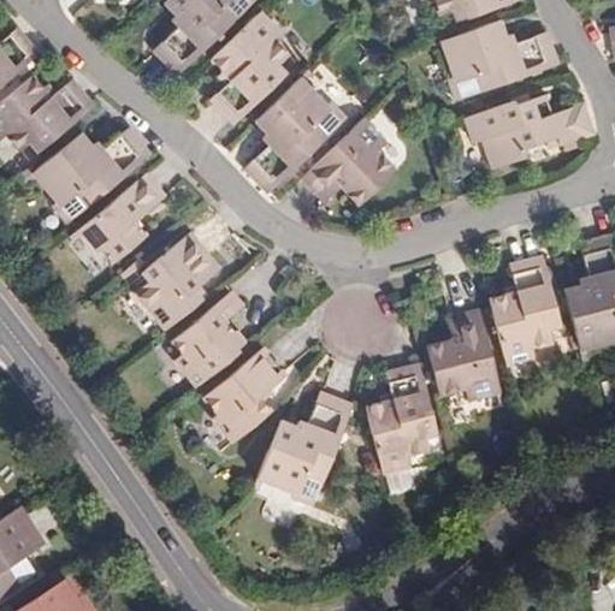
[(164,0),(163,3),(173,15),(169,21),(175,29),(152,51),(175,75),(253,0),(164,0)]
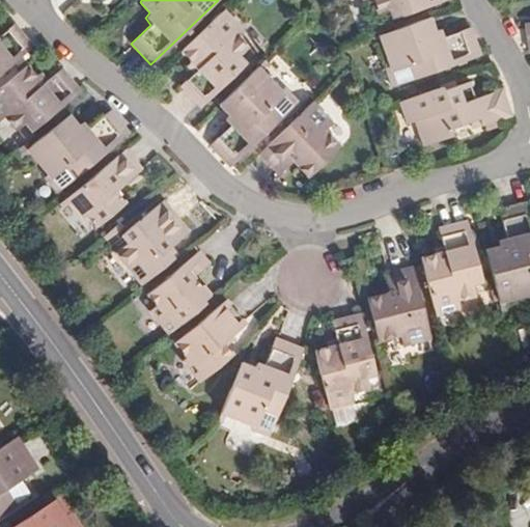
[(362,0),(363,1),(364,0),(373,0),(378,15),(392,10),(394,20),(450,0),(362,0)]
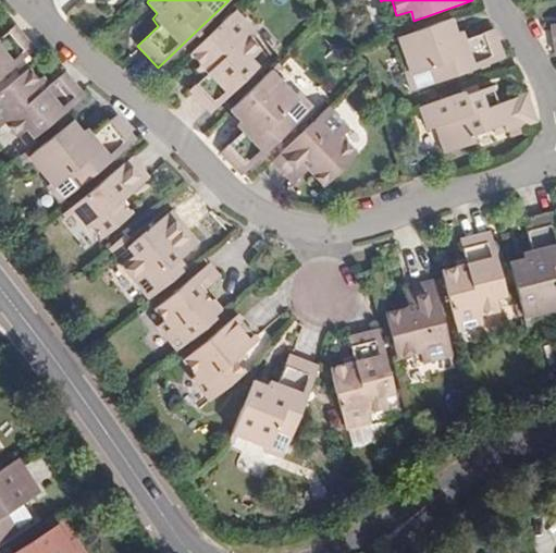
[(233,11),(188,53),(199,65),(207,75),(201,80),(189,93),(209,113),(257,69),(250,61),(259,51),(245,37),(251,32),(233,11)]
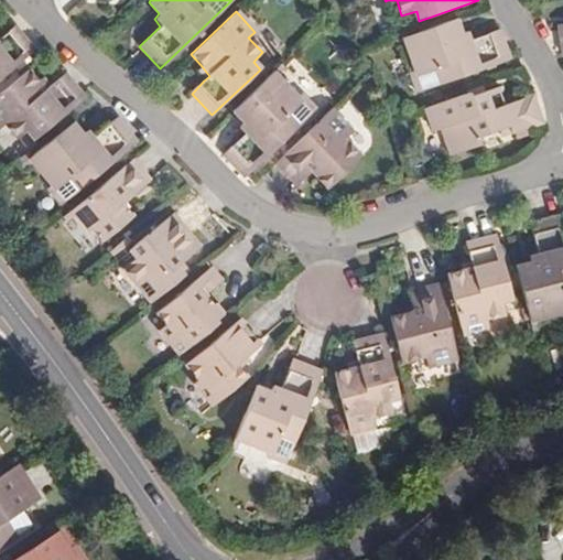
[(510,61),(499,31),(474,40),(471,32),(464,33),(459,20),(403,39),(415,74),(411,76),(417,93),(510,61)]
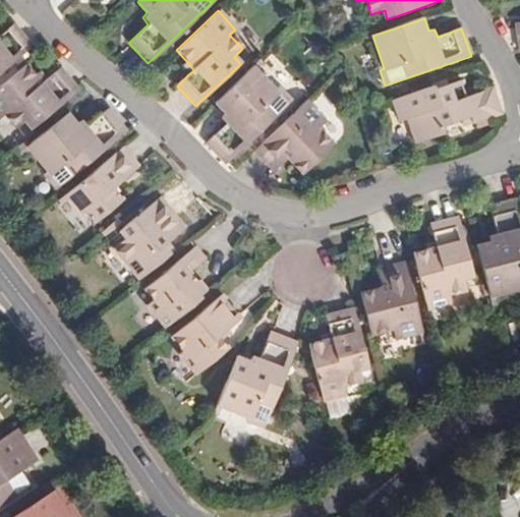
[(0,68),(32,43),(13,20),(0,31),(0,68)]
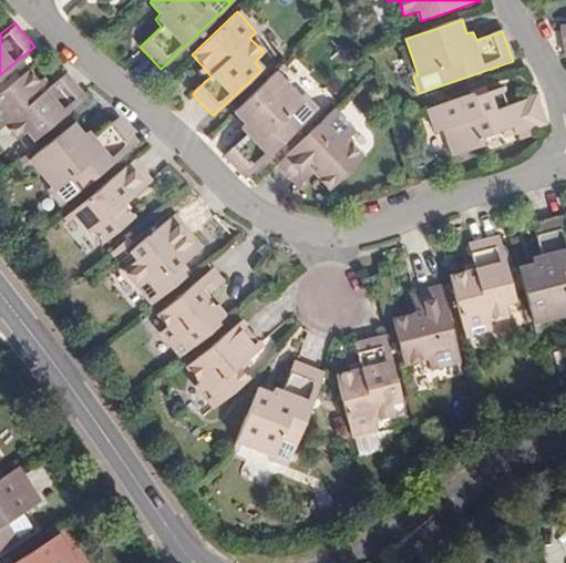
[(211,77),(203,67),(197,72),(205,81),(211,77)]
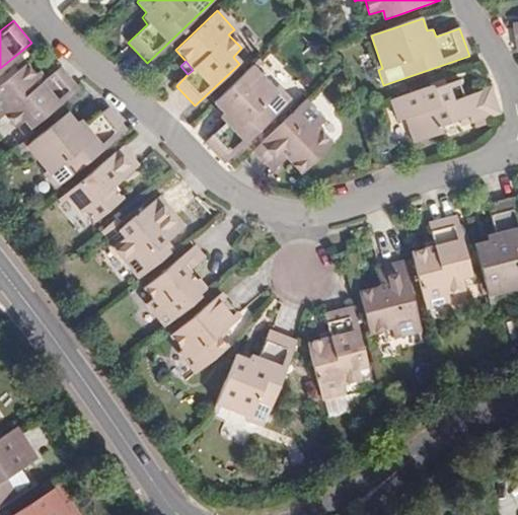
[(252,65),(214,102),(224,115),(221,118),(225,124),(208,140),(229,161),(293,99),(285,89),(280,94),(252,65)]
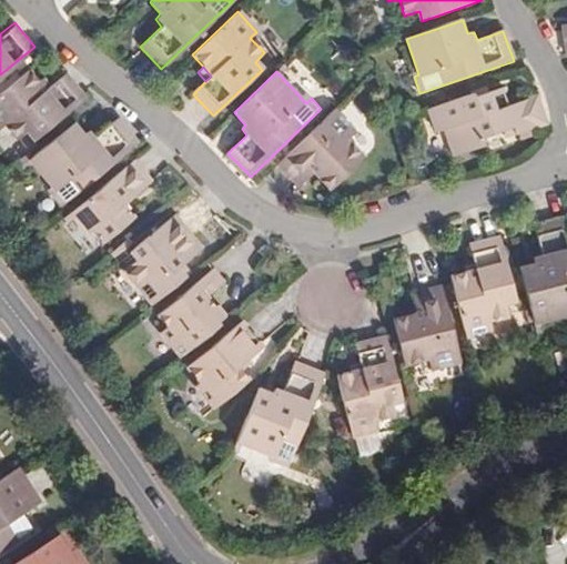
[(91,100),(72,77),(58,89),(52,92),(46,84),(36,72),(0,100),(0,128),(2,131),(9,127),(23,142),(32,134),(39,142),(91,100)]
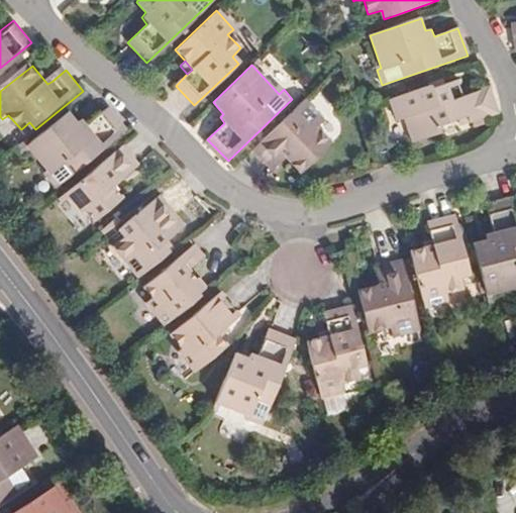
[(47,84),(53,81),(46,73),(41,77),(47,84)]
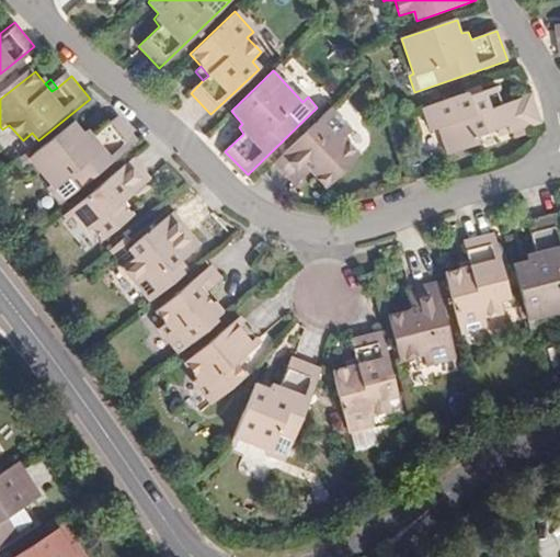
[(510,140),(539,131),(529,99),(502,108),(496,90),(478,95),(476,90),(466,94),(422,109),(431,137),(438,134),(447,161),(480,150),(476,138),(495,132),(506,128),(510,140)]
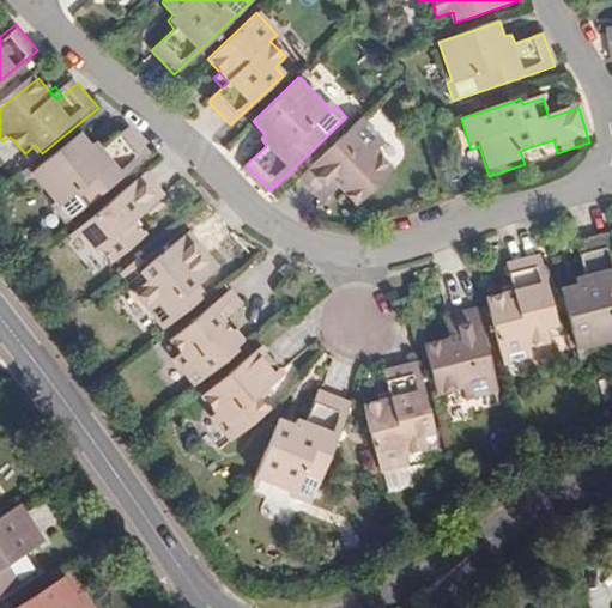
[(362,116),(301,174),(326,200),(343,184),(358,202),(394,168),(379,150),(386,143),(362,116)]
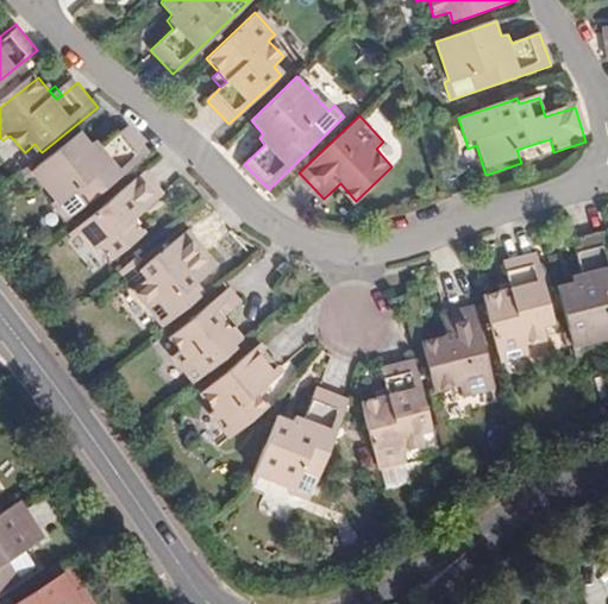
[(150,152),(129,127),(106,146),(100,151),(93,142),(86,130),(36,170),(61,200),(56,203),(68,218),(150,152)]
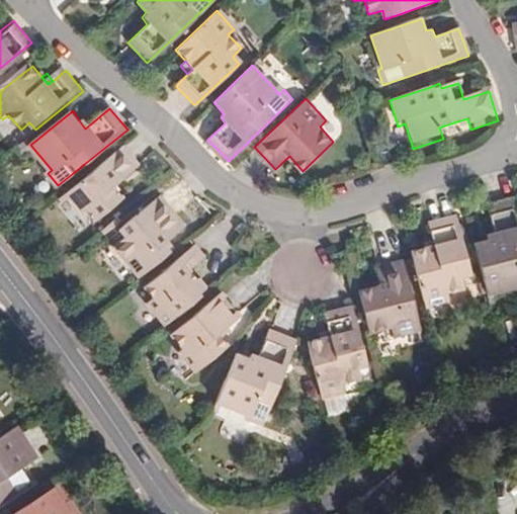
[(85,129),(90,124),(85,116),(79,120),(85,129)]
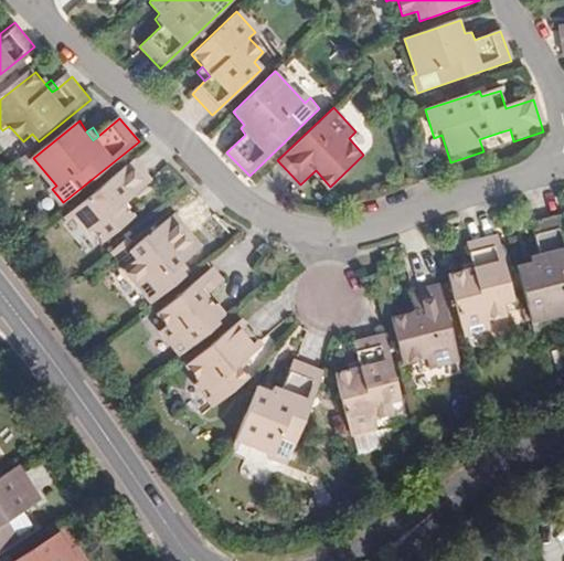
[(502,145),(513,141),(510,129),(499,133),(502,145)]
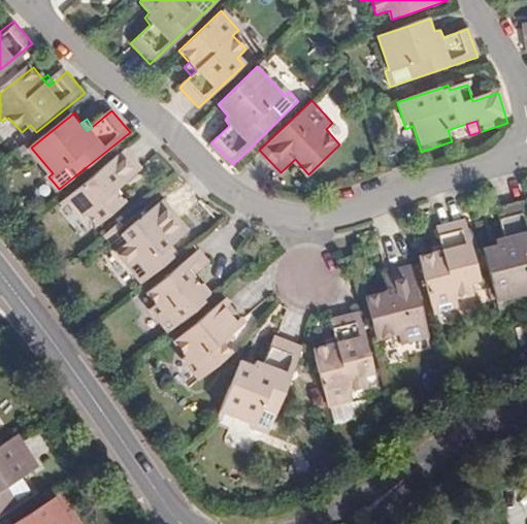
[(143,165),(128,144),(68,192),(73,199),(85,214),(89,209),(98,222),(127,198),(118,186),(143,165)]
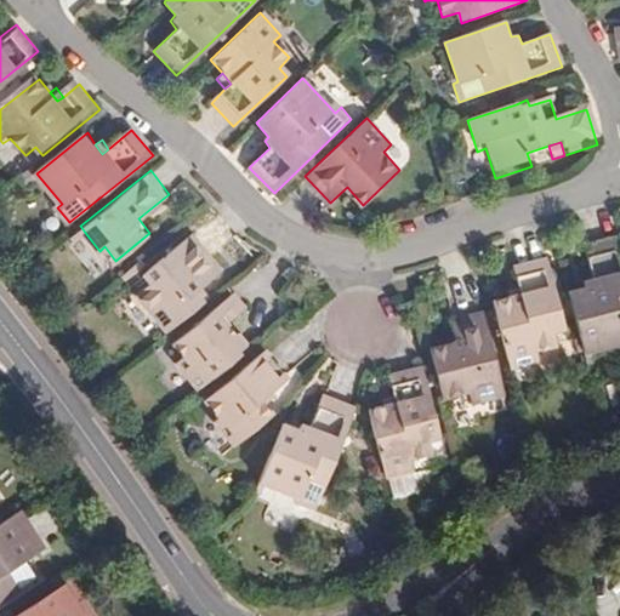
[(168,329),(205,298),(197,289),(223,267),(194,231),(151,267),(158,277),(140,291),(168,329)]
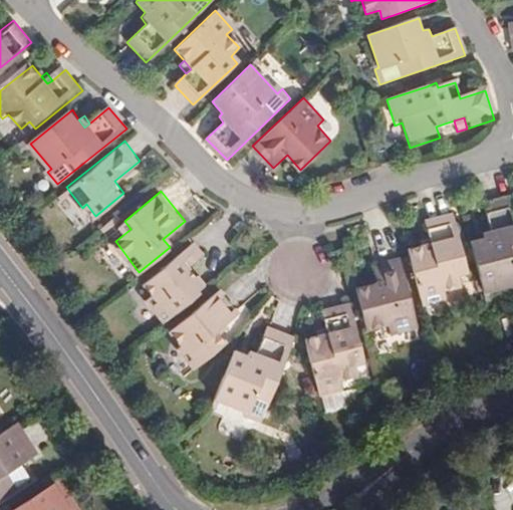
[(485,241),(471,244),(483,295),(512,287),(512,200),(486,207),(492,232),(484,234),(485,241)]
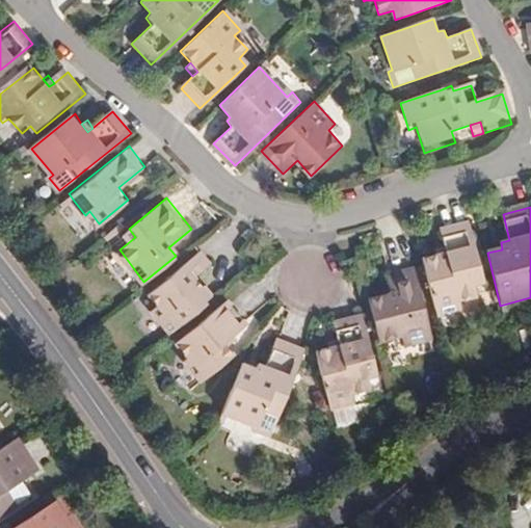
[(439,258),(424,262),(437,318),(463,313),(461,304),(479,299),(477,288),(485,285),(470,226),(443,233),(447,249),(448,255),(439,258)]
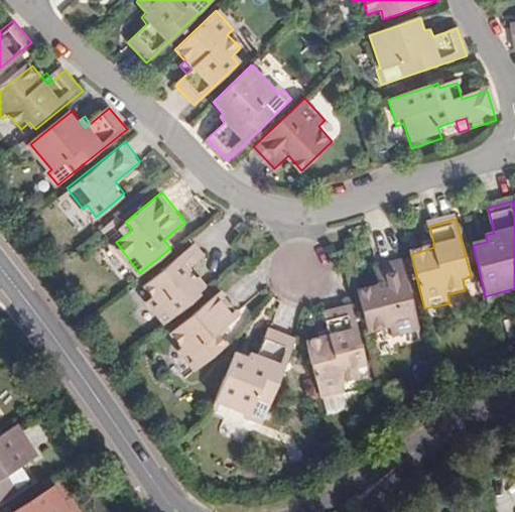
[(165,321),(197,295),(194,291),(200,286),(195,280),(199,277),(189,265),(205,253),(196,240),(145,280),(155,292),(148,298),(165,321)]
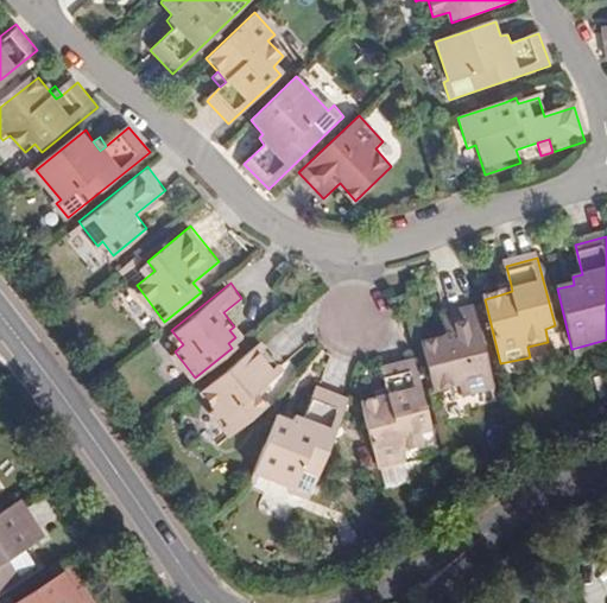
[(447,337),(422,343),(435,393),(461,386),(463,398),(498,388),(476,309),(442,317),(447,337)]
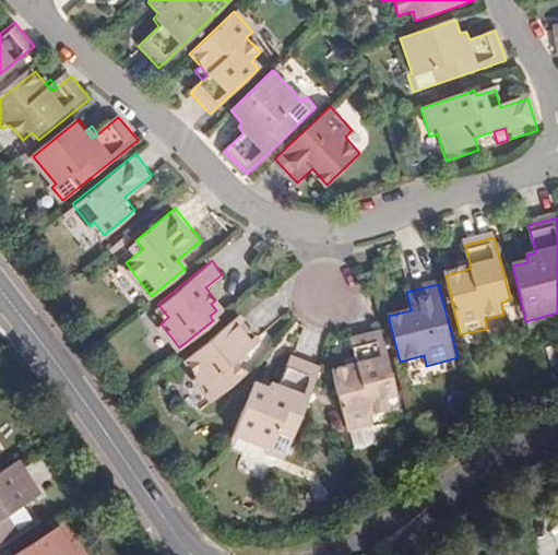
[(264,341),(245,315),(189,358),(201,375),(198,378),(214,401),(249,374),(239,361),(264,341)]
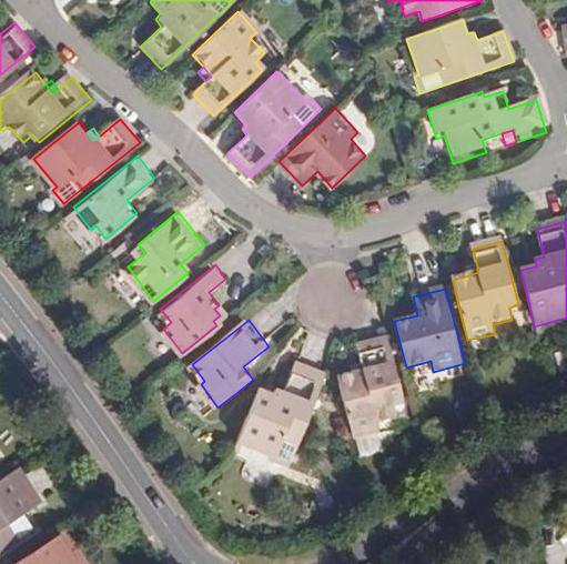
[(352,373),(336,378),(351,439),(360,436),(380,430),(377,421),(398,415),(395,403),(404,400),(387,336),(356,345),(362,365),(363,370),(352,373)]
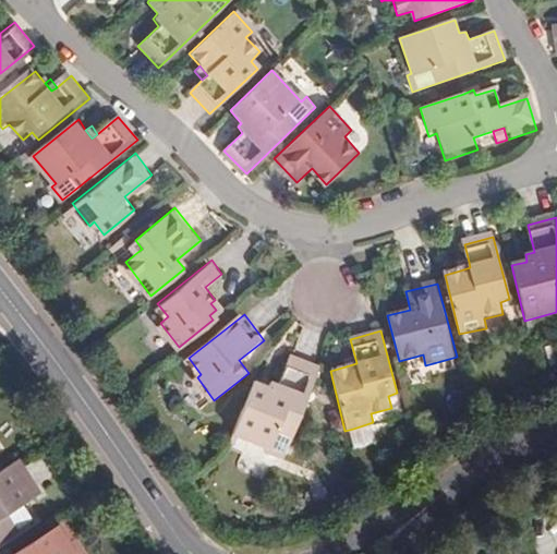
[(271,386),(256,381),(237,431),(274,446),(271,453),(285,457),(322,369),(293,356),(282,382),(275,378),(271,386)]
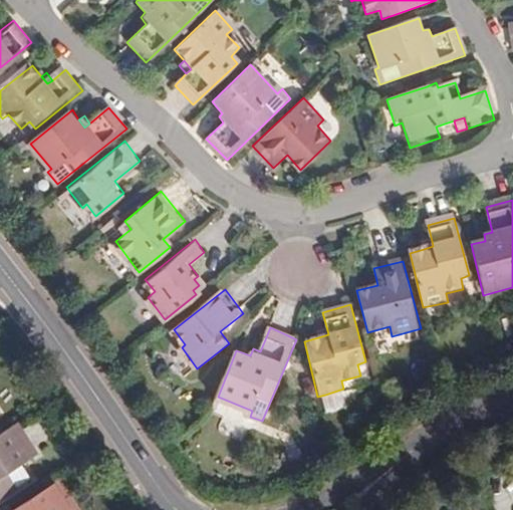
[(343,389),(325,395),(328,410),(347,404),(343,389)]
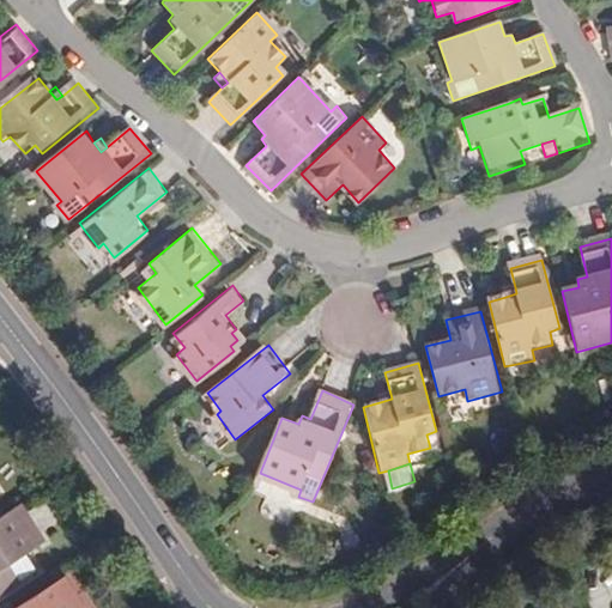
[(0,595),(17,585),(7,570),(44,545),(19,509),(0,521),(0,595)]
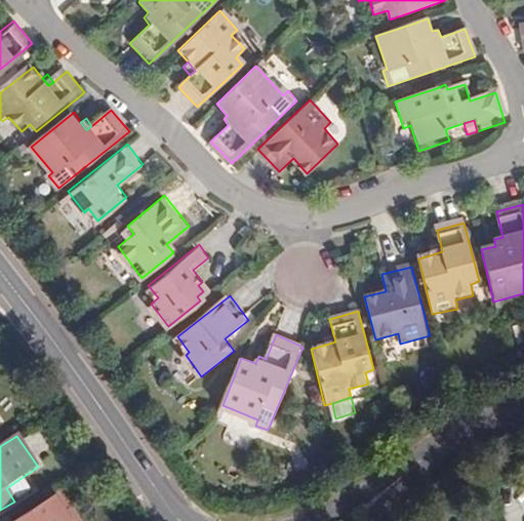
[(78,520),(62,493),(54,497),(69,520),(78,520)]
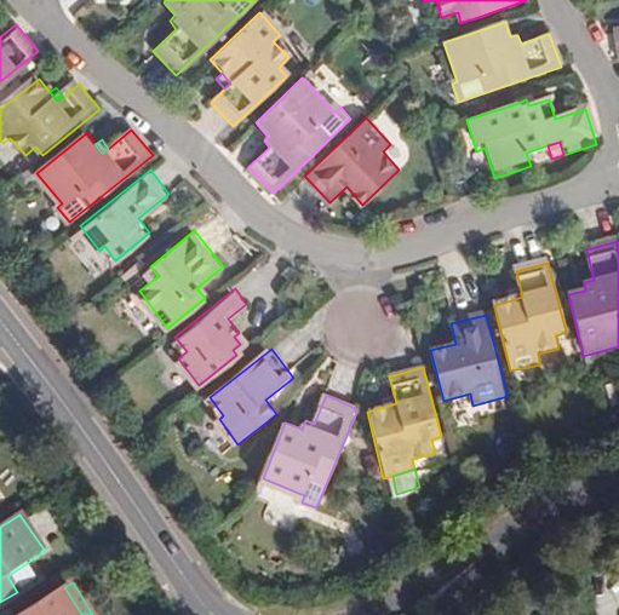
[(81,614),(64,587),(19,614),(81,614)]
